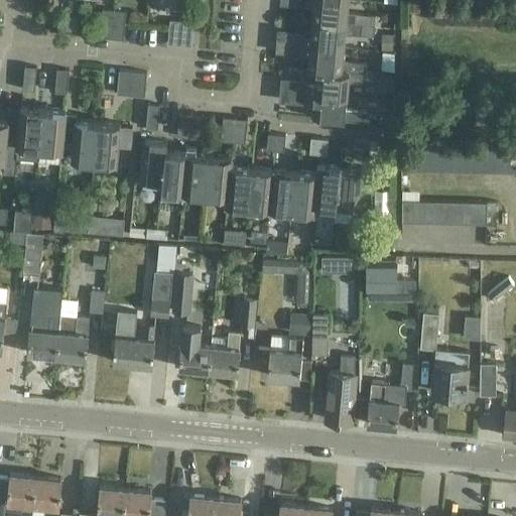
[(347,12),(348,0),(306,0),(306,5),(314,6),(313,20),(375,26),(376,15),(364,14),(347,12)]
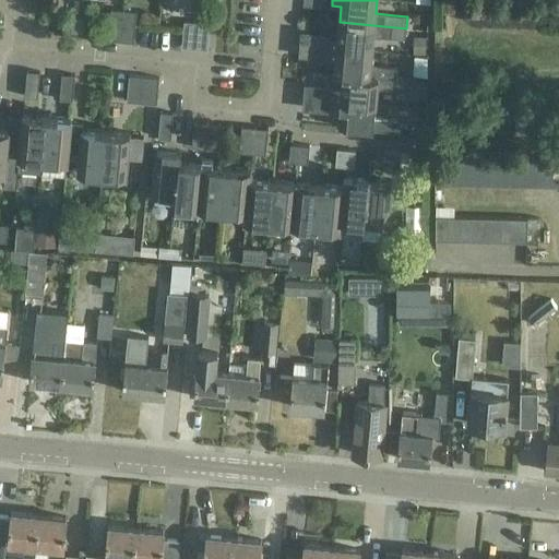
[(454,11),(454,0),(441,0),(441,11),(454,11)]
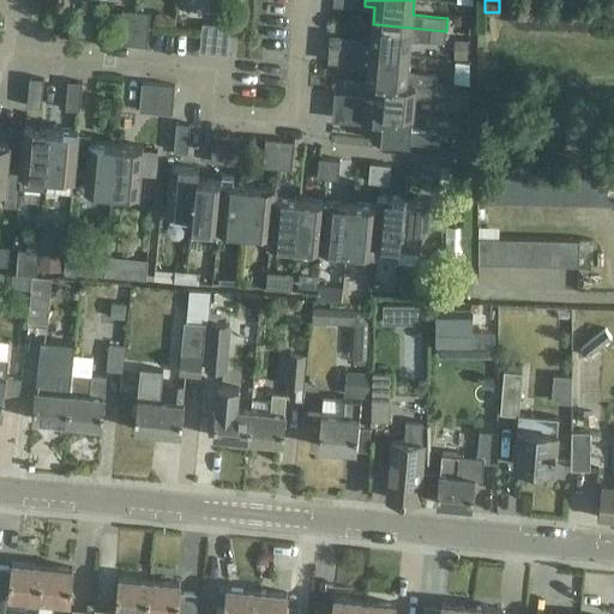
[(613,8),(591,8),(591,18),(613,18),(613,8)]
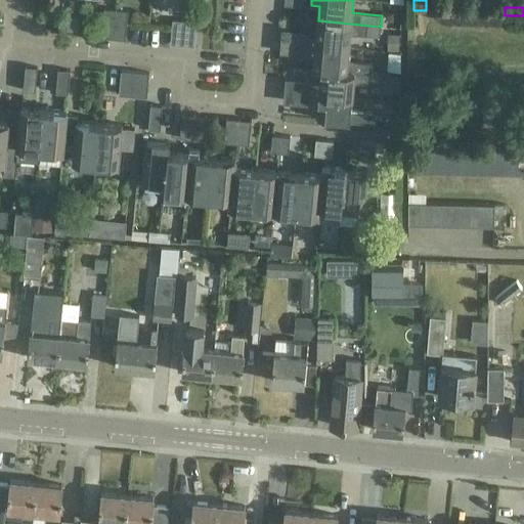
[(101,37),(114,39),(117,10),(103,9),(101,37)]
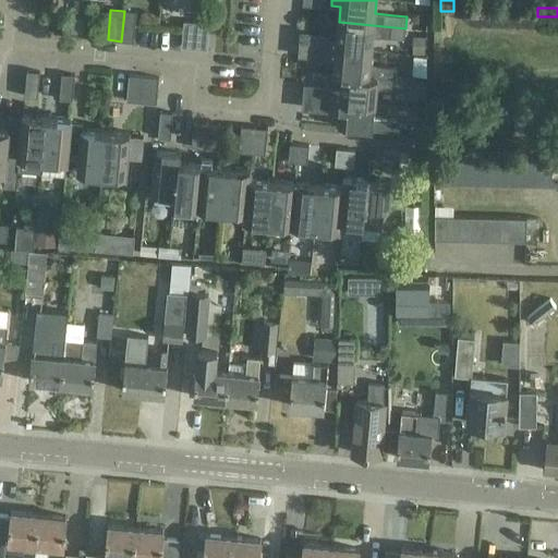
[(124,11),(121,41),(134,43),(136,12),(124,11)]
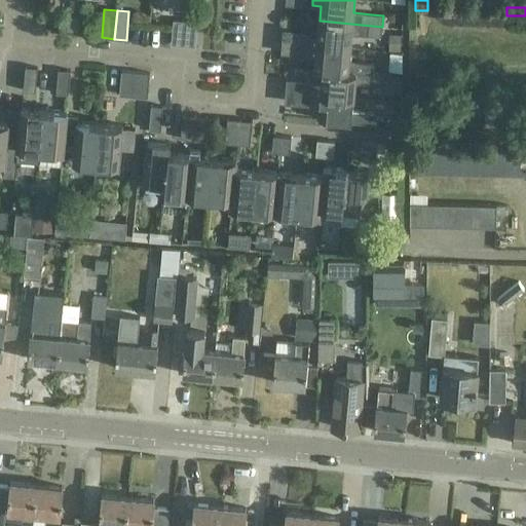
[(150,35),(154,22),(140,17),(136,31),(150,35)]
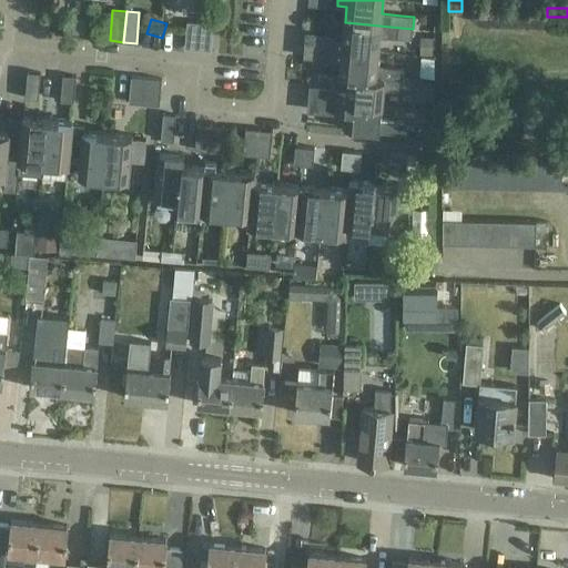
[(198,49),(201,22),(188,21),(184,48),(198,49)]
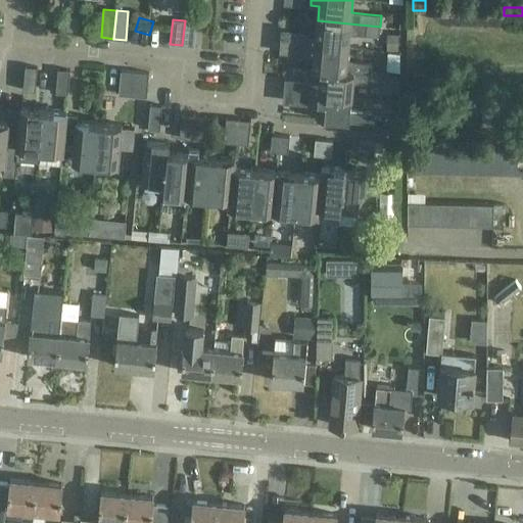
[(197,22),(185,20),(182,45),(194,46),(197,22)]
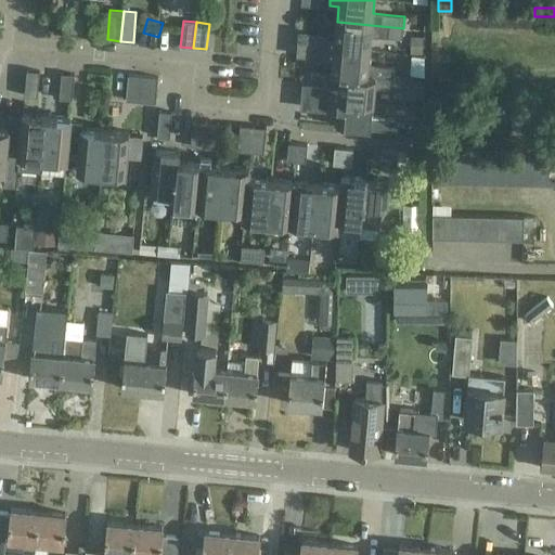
[(401,39),(403,28),(337,22),(335,36),(326,35),(325,46),(371,51),(372,36),(401,39)]
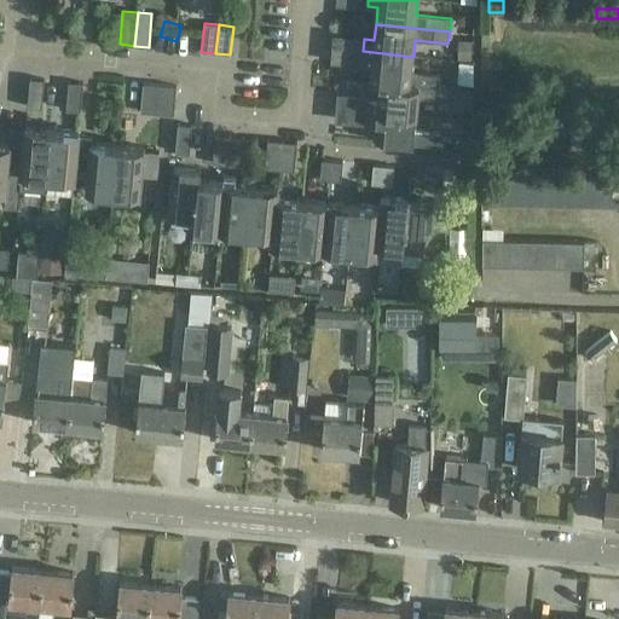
[(473,61),(473,41),(458,41),(458,61),(473,61)]
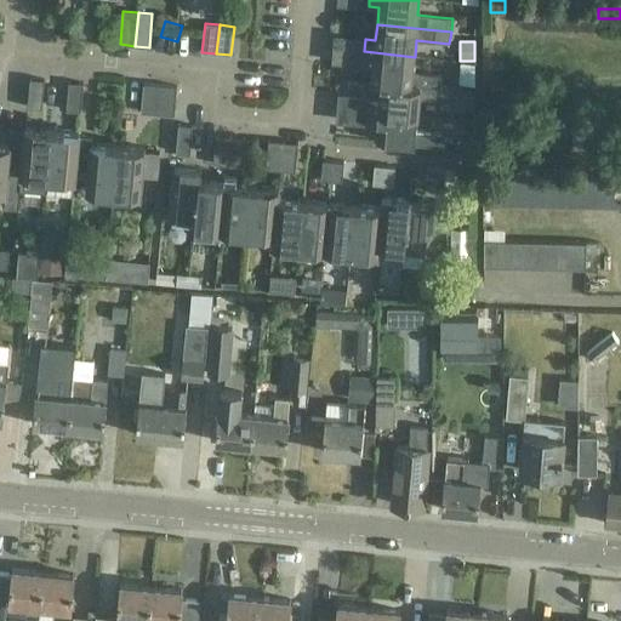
[(371,81),(440,89),(442,75),(432,74),(412,73),(415,57),(364,51),(363,64),(372,64),(371,81)]
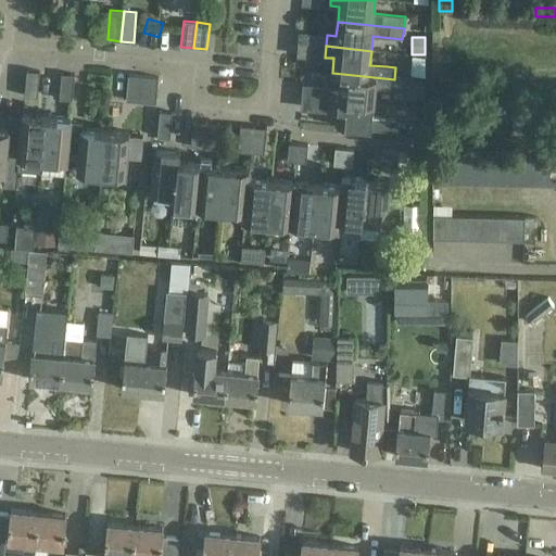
[(40,72),(27,71),(25,96),(38,98),(40,72)]
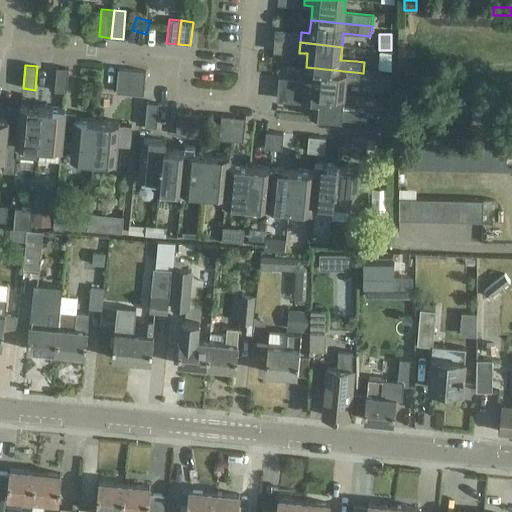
[(371,74),(363,73),(306,67),(306,68),(314,68),(313,82),(305,81),(304,91),(345,95),(346,83),(362,84),(362,83),(370,84),(371,74)]
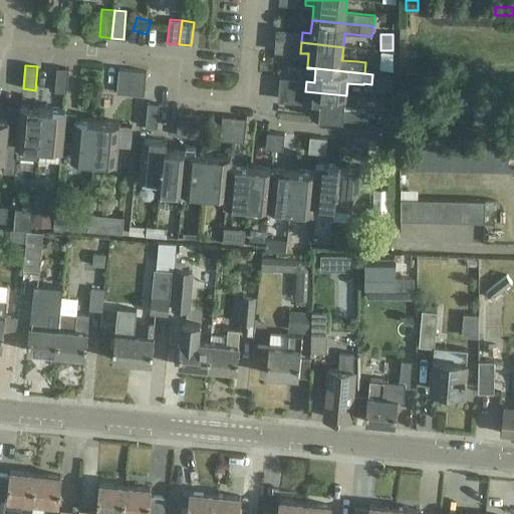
[(69,69),(57,68),(55,91),(67,93),(69,69)]
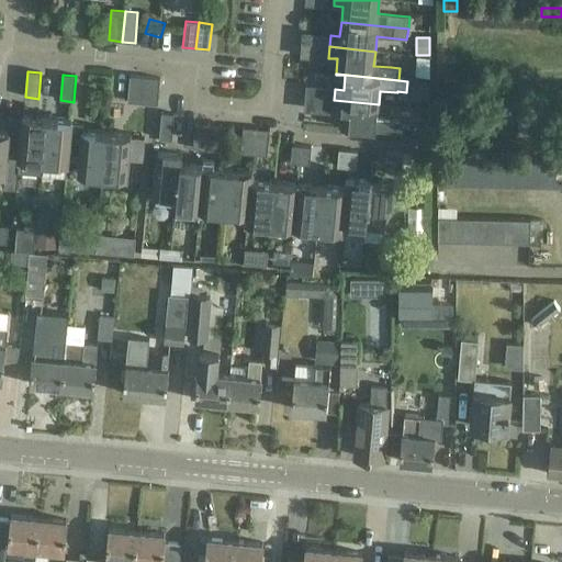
[(130,76),(128,88),(159,91),(160,78),(130,76)]
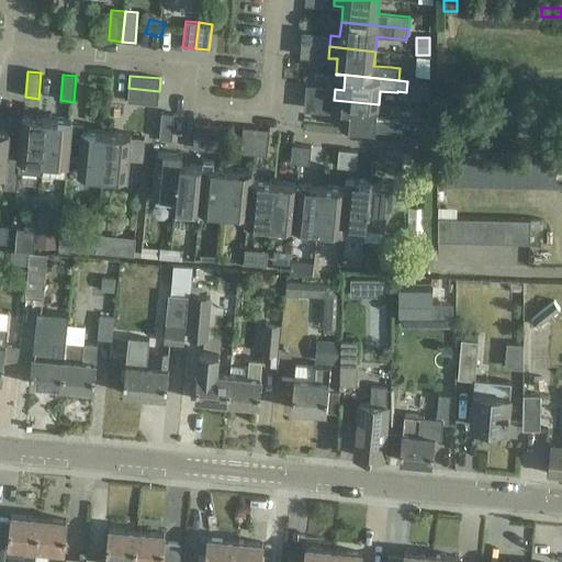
[(159,91),(128,88),(127,101),(158,104),(159,91)]
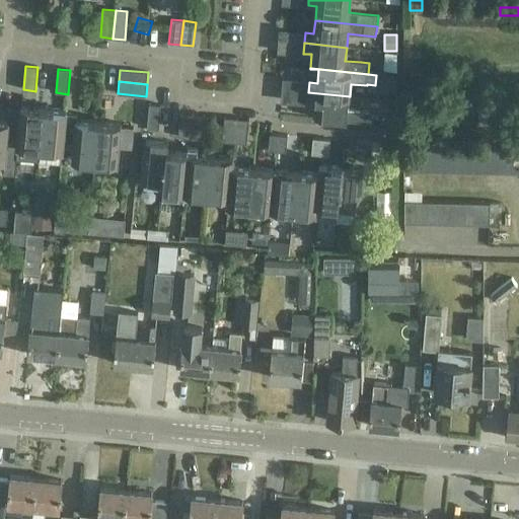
[(372,113),(364,112),(348,110),(350,96),(308,92),(307,102),(315,103),(313,118),(363,123),(372,123),(372,113)]
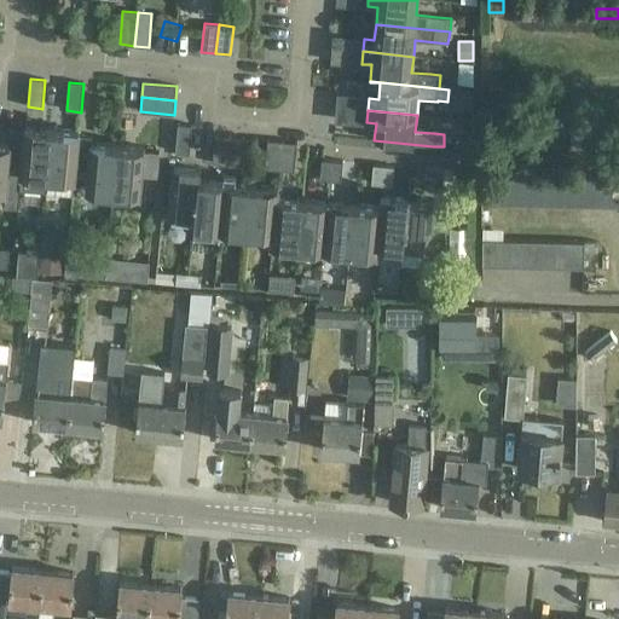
[(192,126),(178,125),(175,152),(190,155),(192,126)]
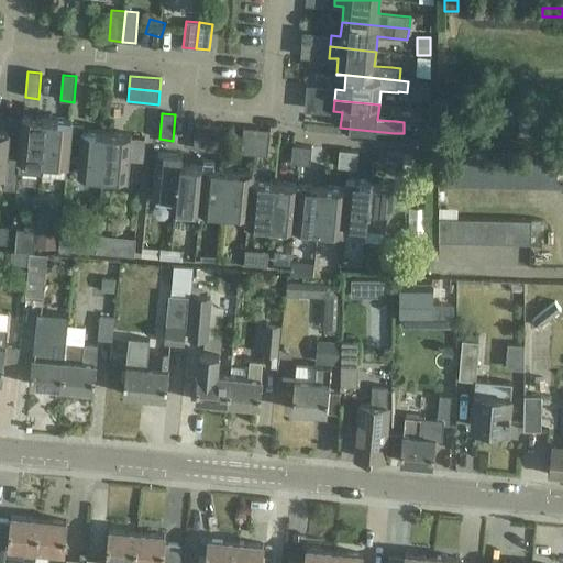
[(41,174),(42,161),(46,117),(23,114),(23,119),(19,158),(18,172),(41,174)]
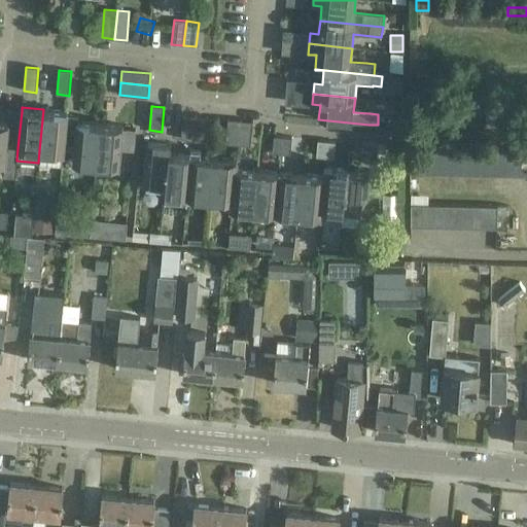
[(64,147),(67,116),(67,112),(43,109),(39,150),(40,150),(39,165),(61,167),(62,152),(63,152),(64,147)]
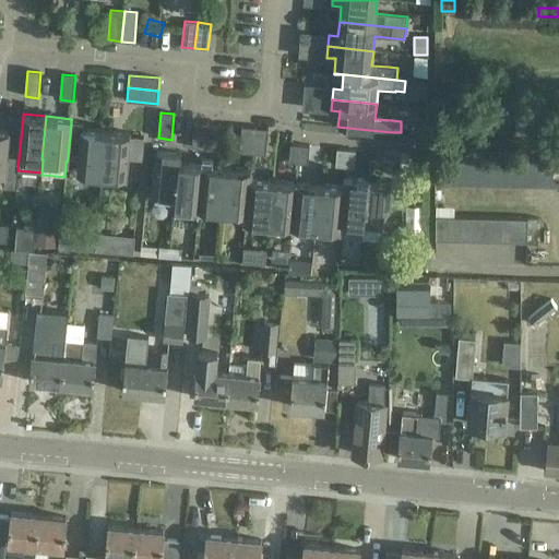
[(23,118),(9,117),(8,130),(0,129),(0,173),(6,174),(8,156),(19,157),(23,118)]
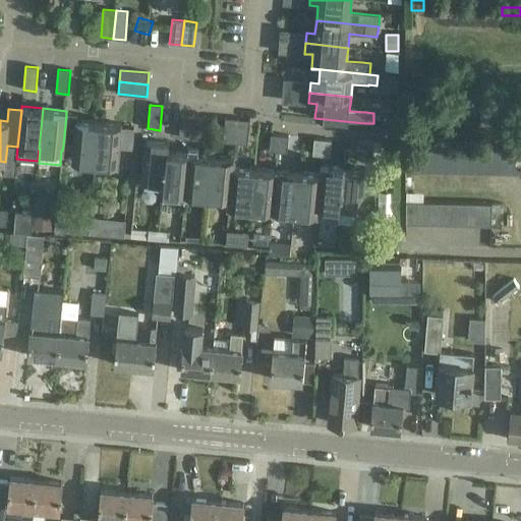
[(179,137),(190,138),(192,115),(181,113),(179,137)]
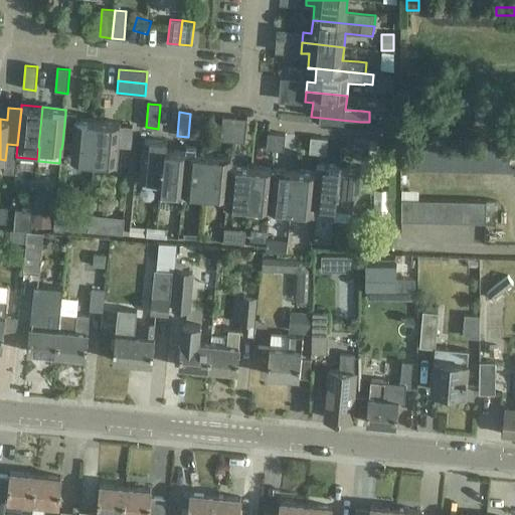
[(77,115),(65,114),(62,144),(73,145),(72,158),(95,160),(98,121),(77,119),(77,115)]
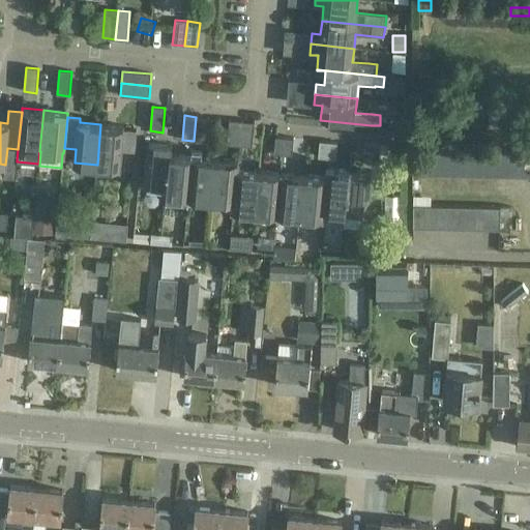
[(209,118),(196,117),(194,141),(207,143),(209,118)]
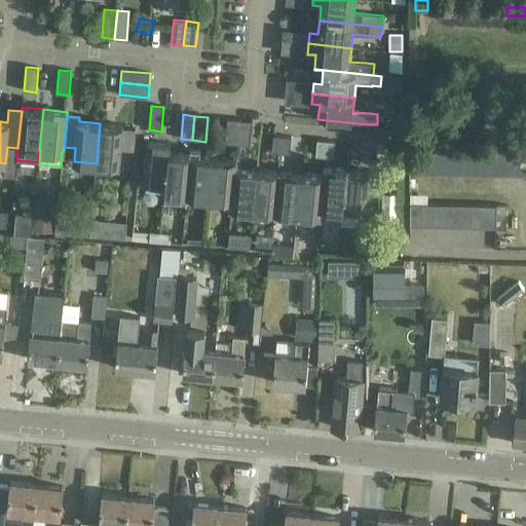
[(226,144),(237,145),(240,120),(228,119),(226,144)]
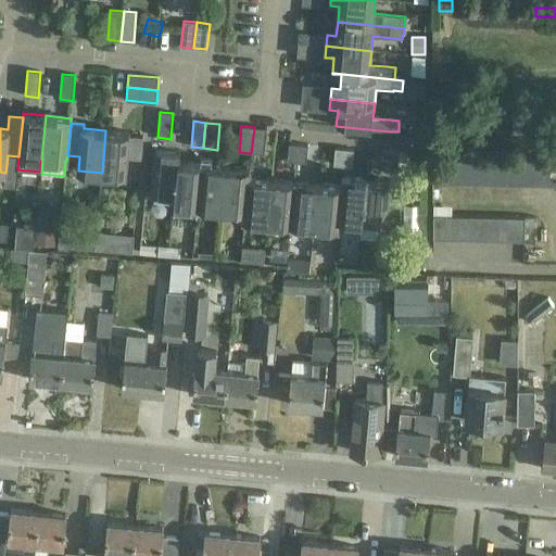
[(254,127),(251,153),(264,154),(267,128),(254,127)]
